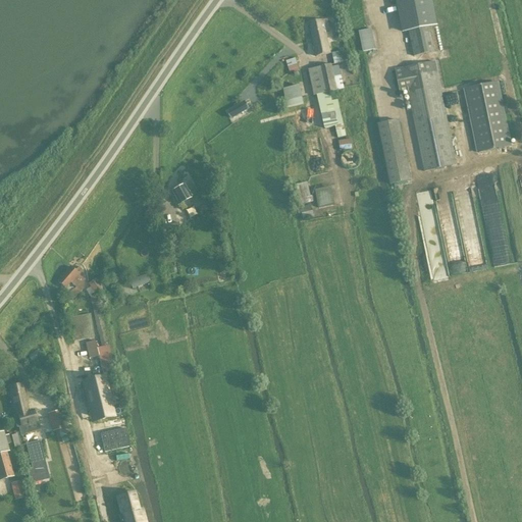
[(396,0),(403,34),(409,33),(430,28),(438,27),(432,0),(396,0)]
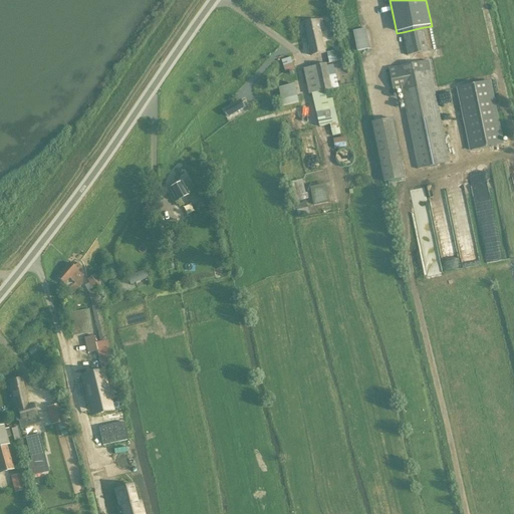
[(322,19),(313,21),(315,32),(321,31),(324,31),(322,19)]
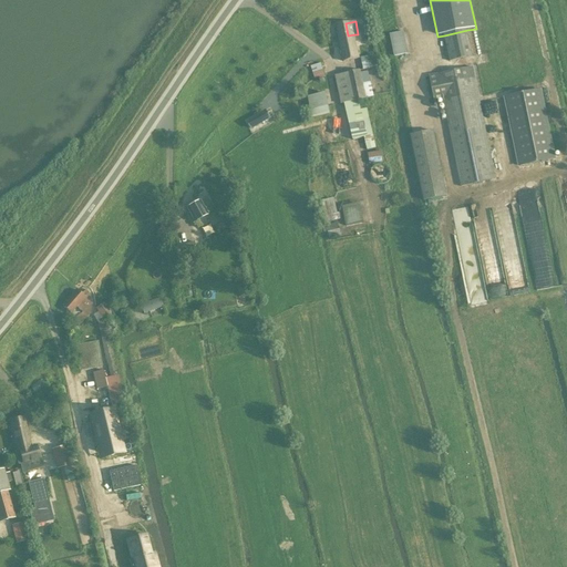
[(346,23),(337,26),(337,27),(343,62),(359,59),(354,34),(348,35),(346,23)]
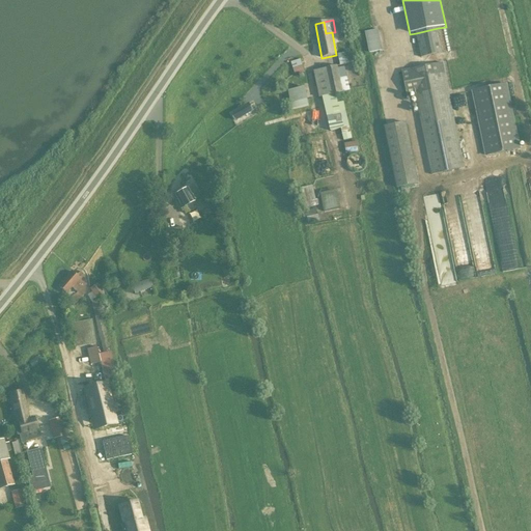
[(421,58),(443,53),(438,28),(416,33),(421,58)]
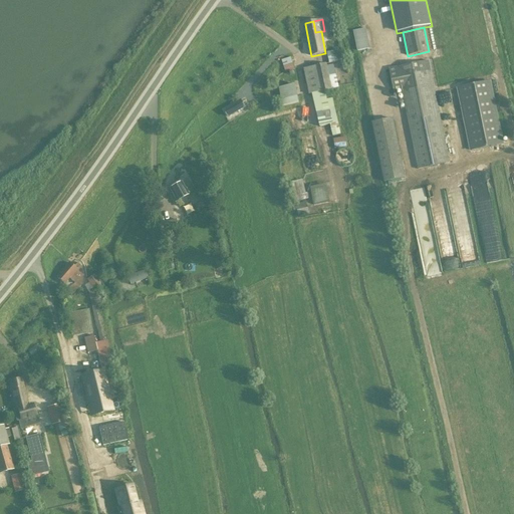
[(329,64),(343,60),(342,57),(338,58),(336,51),(327,53),(329,64)]
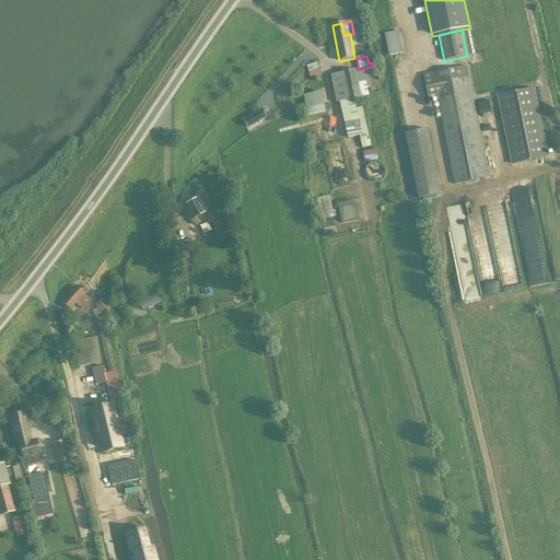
[(467,67),(433,73),(432,72),(423,74),(429,101),(438,100),(455,185),(490,178),(467,67)]
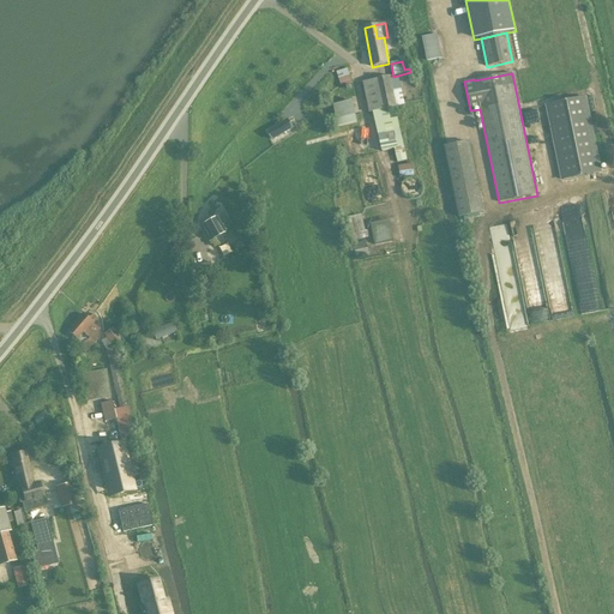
[(397,107),(393,91),(390,77),(363,83),(371,113),(373,112),(389,109),(397,107)]
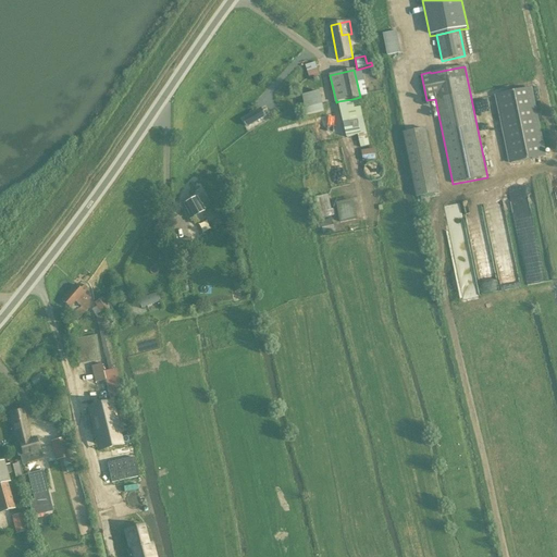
[(530,89),(496,96),(510,163),(544,157),(530,89)]
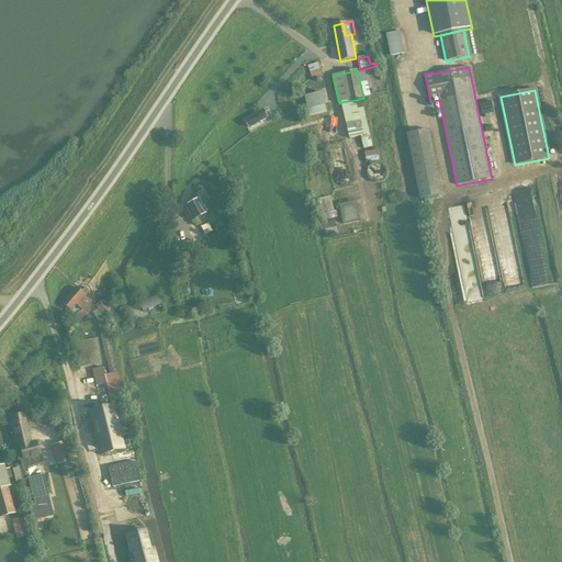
[(358,109),(356,100),(341,102),(346,122),(350,138),(361,136),(362,142),(364,149),(373,147),(370,134),(366,116),(364,108),(358,109)]
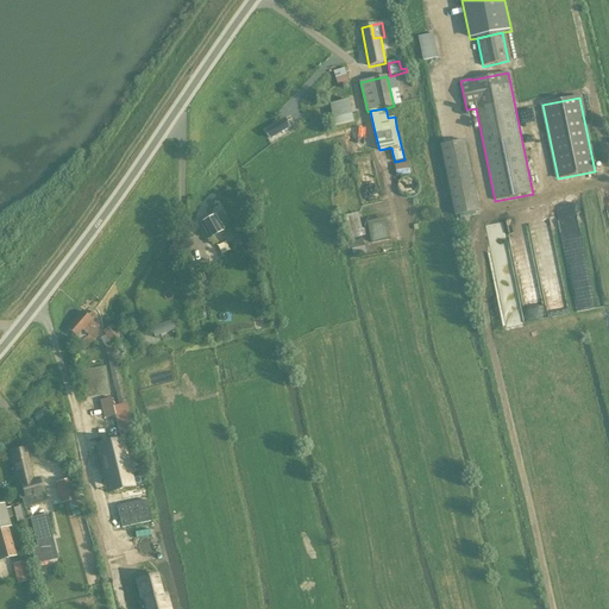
[(286,119),(267,130),(271,138),(290,127),(286,119)]
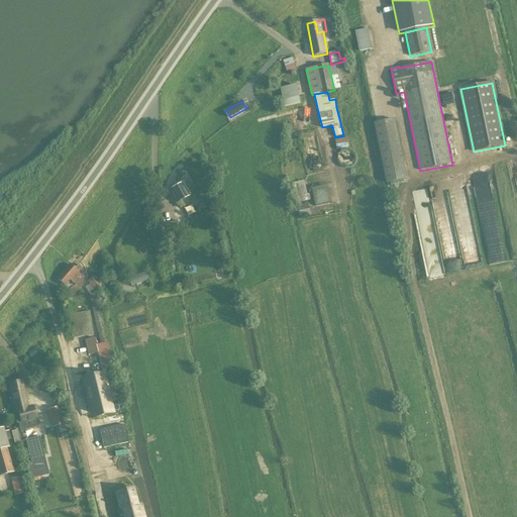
[(387,183),(408,180),(396,119),(375,124),(387,183)]
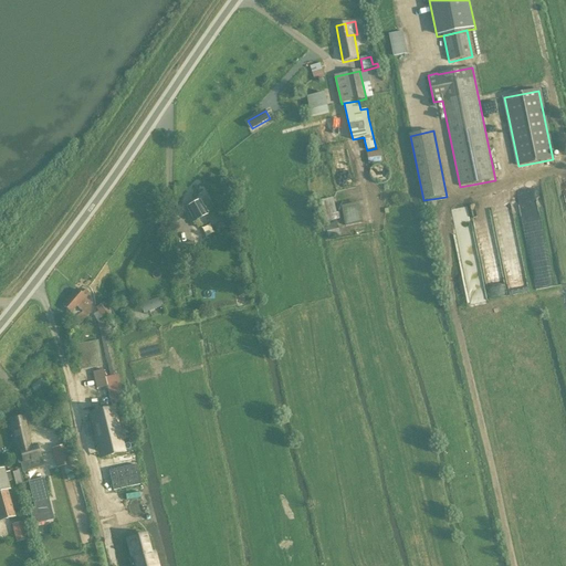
[(199,201),(187,208),(195,222),(196,226),(197,229),(210,222),(212,226),(221,221),(208,199),(201,203),(199,201)]
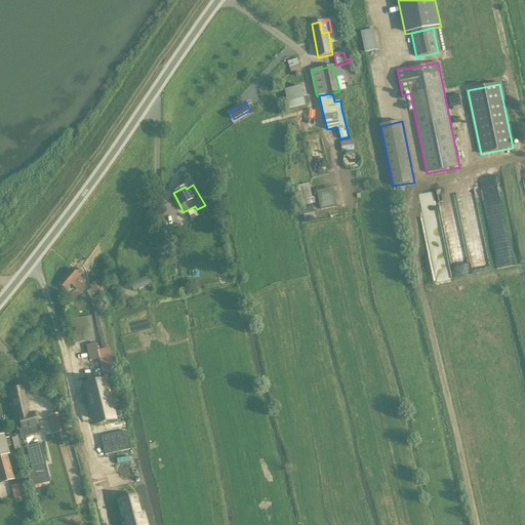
[(182,235),(180,225),(165,227),(167,237),(182,235)]
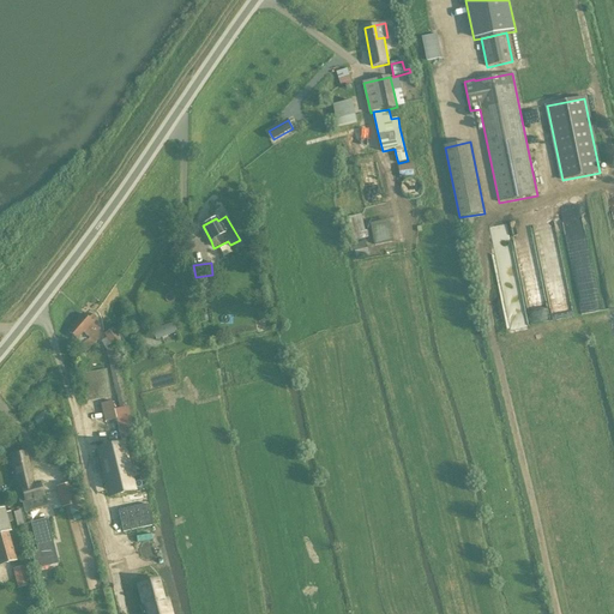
[(82,314),(67,331),(78,341),(84,333),(88,338),(97,327),(92,323),(88,319),(82,314)]
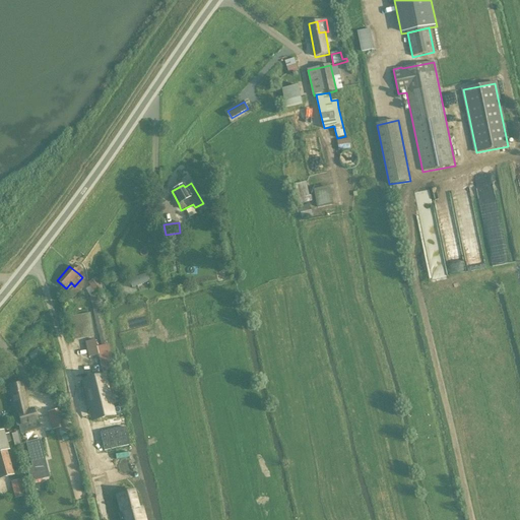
[(149,282),(146,273),(129,280),(132,288),(149,282)]
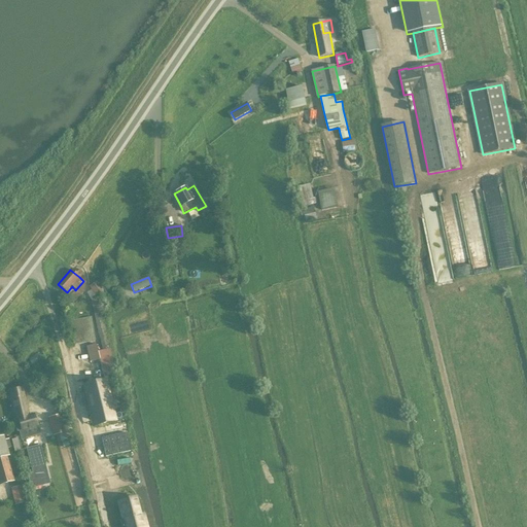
[(96,345),(86,347),(91,365),(99,363),(103,378),(115,375),(108,344),(105,331),(104,321),(104,317),(105,312),(104,302),(103,299),(101,296),(105,293),(98,282),(90,287),(92,290),(88,293),(92,300),(96,318),(103,351),(98,352),(96,345)]
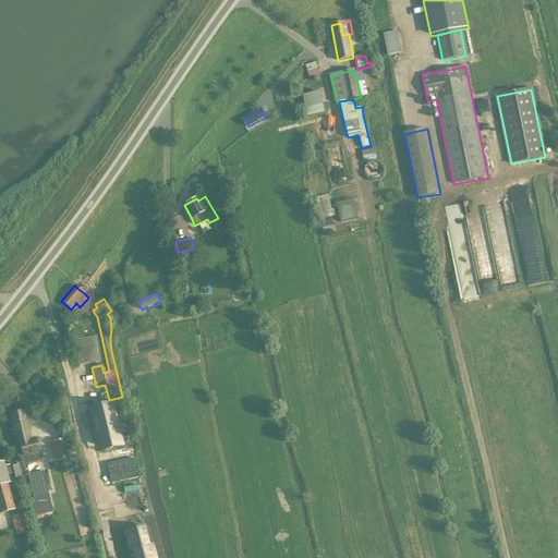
[(91,300),(72,316),(77,320),(89,310),(91,300)]
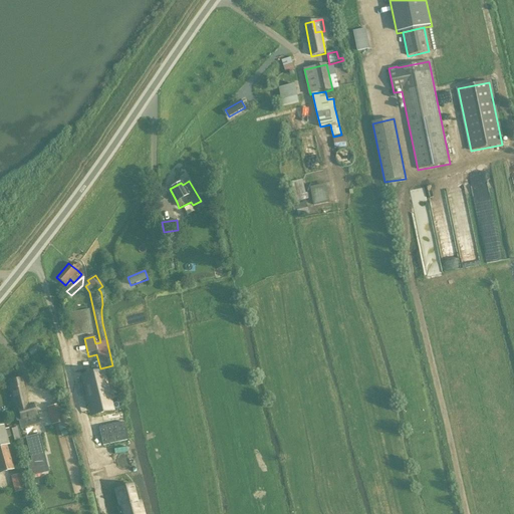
[(71,336),(93,332),(89,310),(67,314),(71,336)]
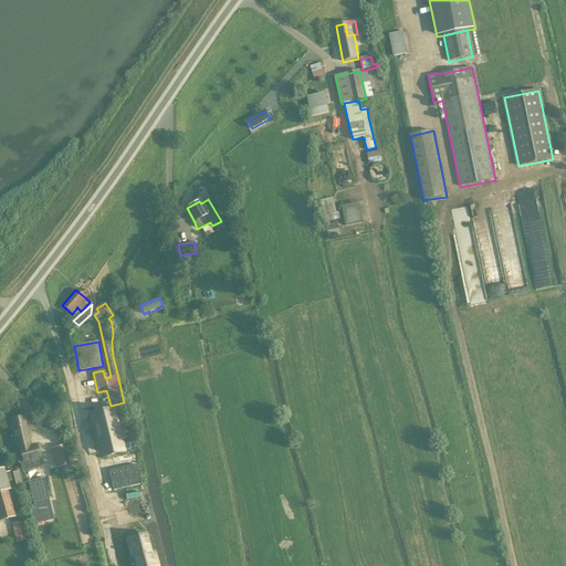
[(113,409),(90,413),(98,454),(109,452),(122,450),(113,409)]
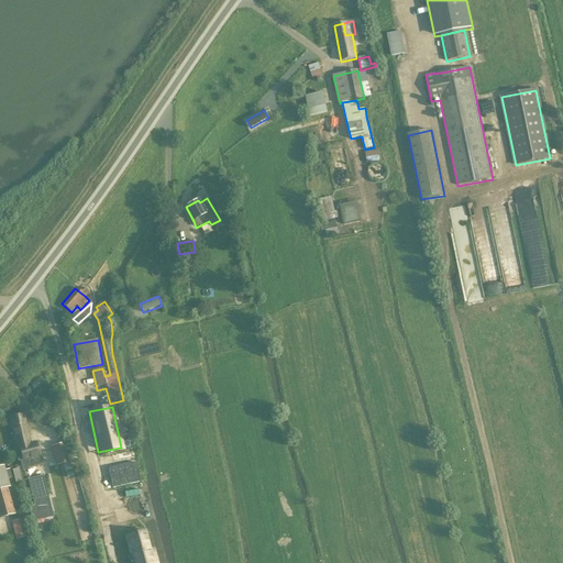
[(40,454),(36,444),(31,445),(23,415),(10,418),(17,449),(15,449),(19,461),(20,461),(22,467),(42,462),(40,454)]
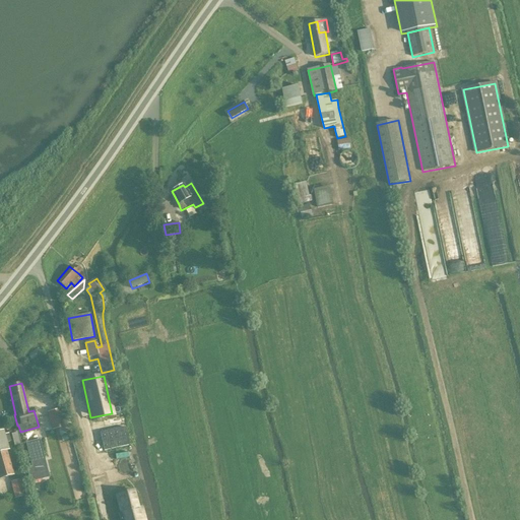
[(65,428),(60,409),(49,412),(53,430),(65,428)]
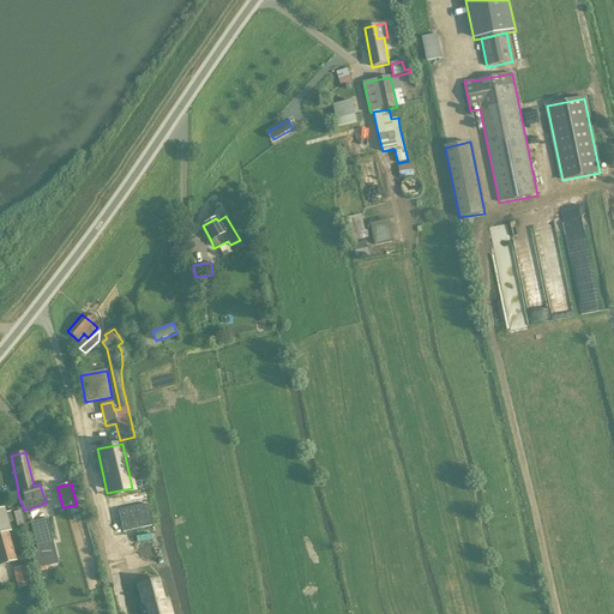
[(132,488),(119,491),(121,505),(146,500),(144,486),(132,488)]
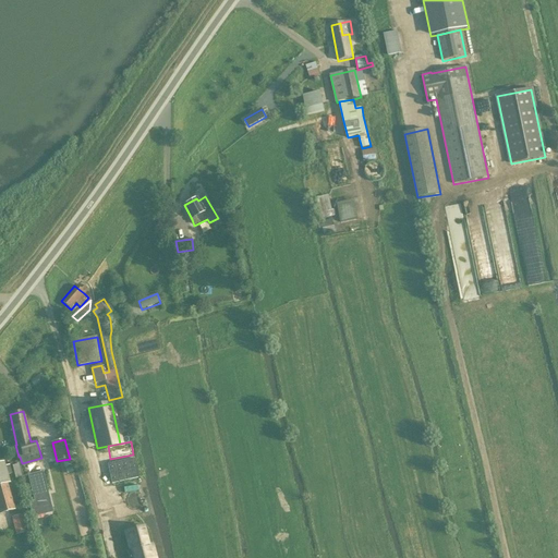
[(133,459),(107,464),(111,484),(137,478),(133,459)]
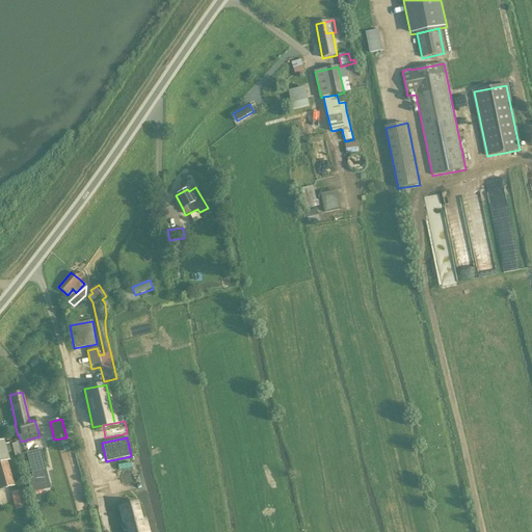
[(3,442),(0,442),(0,462),(3,462),(6,461),(8,460),(6,453),(11,452),(8,443),(4,445),(3,442)]
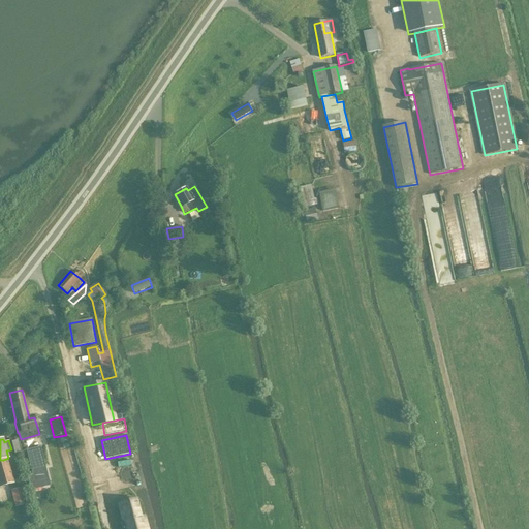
[(26,450),(32,475),(27,476),(30,487),(49,481),(40,447),(26,450)]
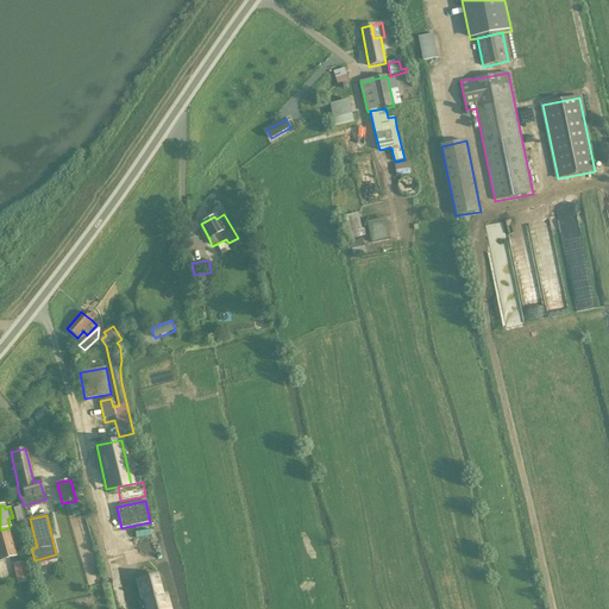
[(0,529),(0,560),(16,557),(7,528),(4,529),(0,529)]
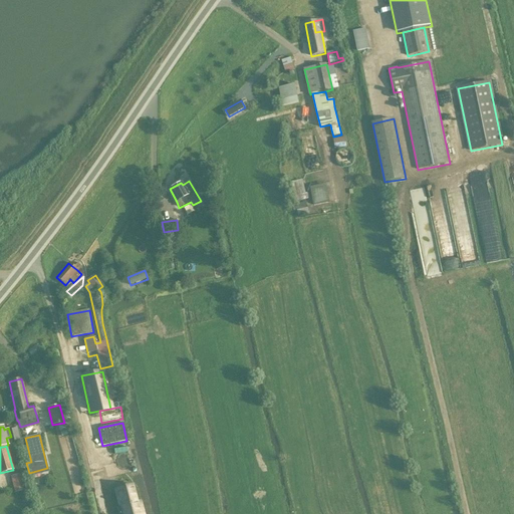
[(15,476),(11,477),(12,483),(17,482),(18,487),(16,488),(17,492),(23,490),(21,481),(19,475),(15,476)]
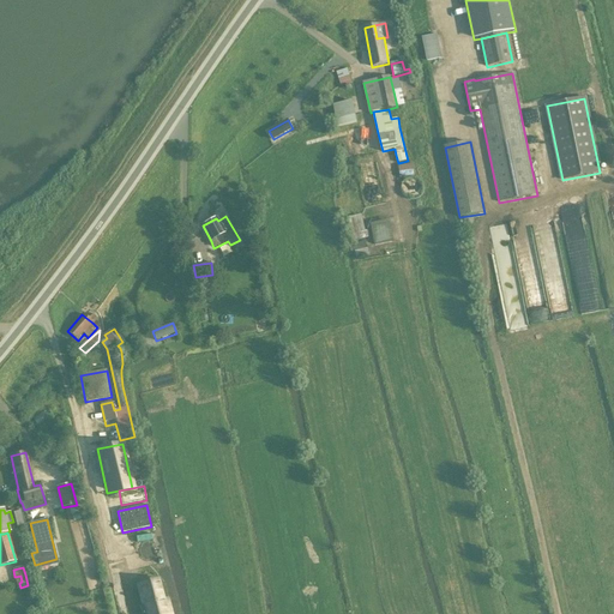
[(158,579),(139,584),(145,607),(140,607),(140,608),(140,613),(170,613),(168,599),(163,600),(158,579)]
